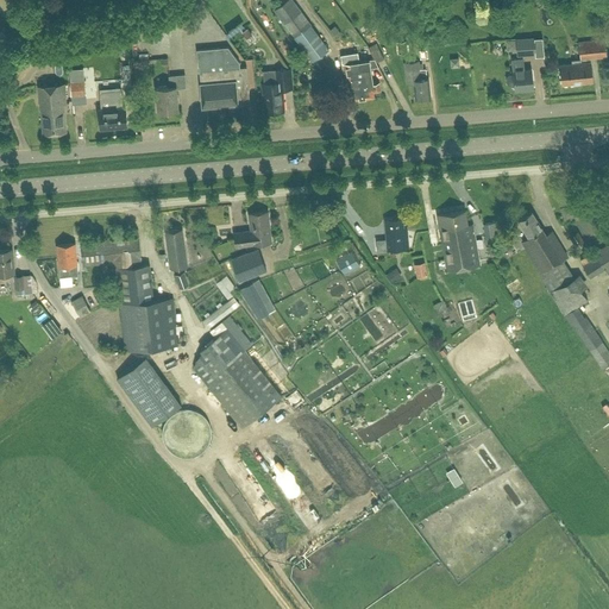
[(274,10),(295,38),(313,61),(328,49),(311,25),(292,0),(271,0),(270,1),(275,8),(274,10)]
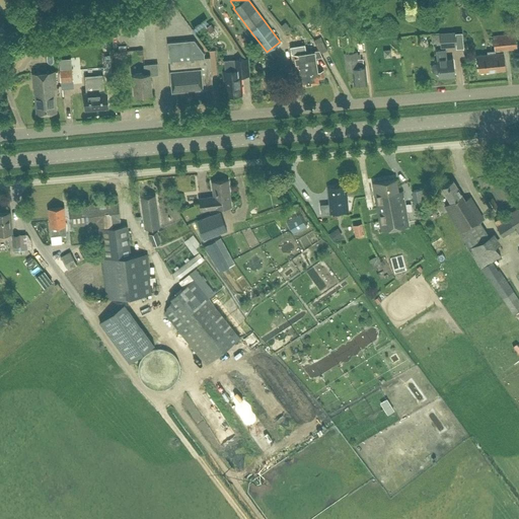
[(206,27),(210,33),(215,29),(211,23),(206,27)]
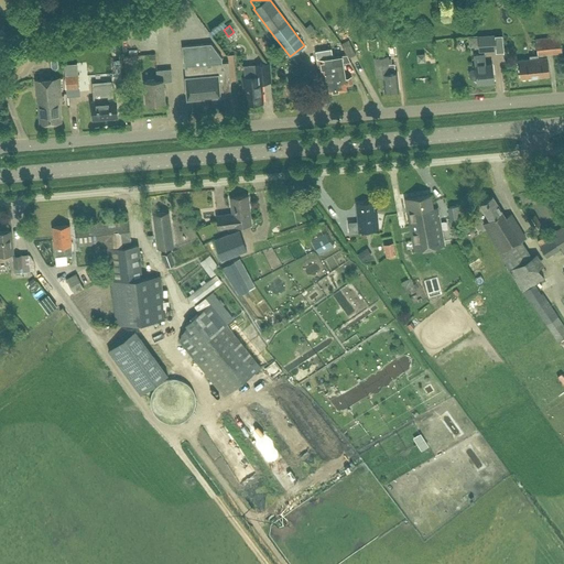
[(478,50),(496,49),(495,33),(477,34),(478,50)]
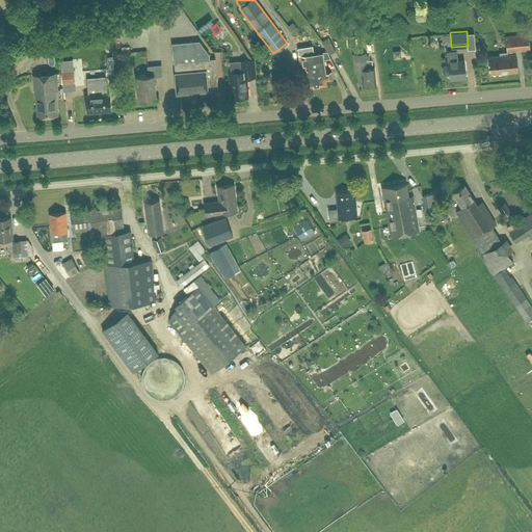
[(515,50),(529,49),(528,33),(505,35),(506,51),(499,52),(499,54),(488,55),(490,73),(517,71),(515,50)]
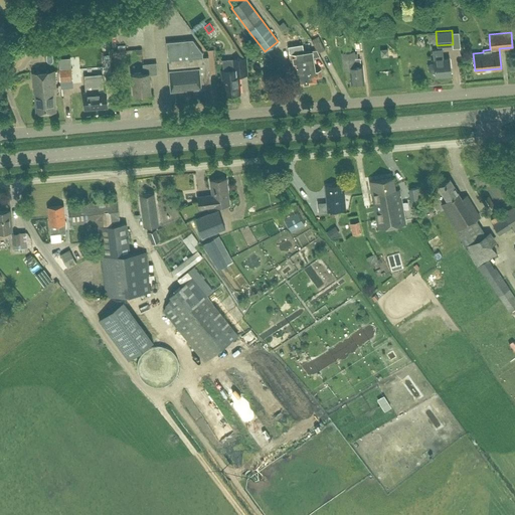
[(336,45),(344,44),(343,34),(335,35),(336,45)]
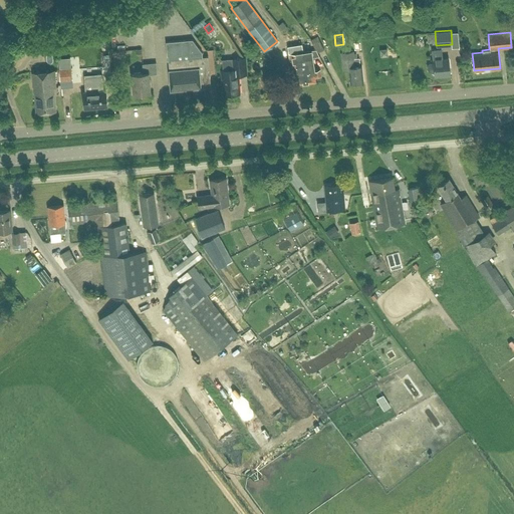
[(192,38),(166,41),(167,55),(169,55),(170,58),(168,59),(170,59),(170,68),(168,68),(170,89),(201,87),(201,85),(210,84),(210,86),(211,86),(208,55),(202,56),(202,51),(192,38)]
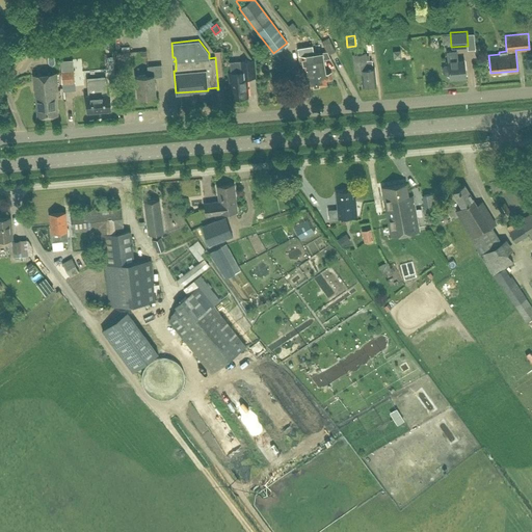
[(315,59),(314,53),(312,42),(297,44),(299,61),(302,61),(302,67),(302,68),(303,74),(304,75),(306,86),(316,85),(313,65),(312,65),(311,60),(315,59)]
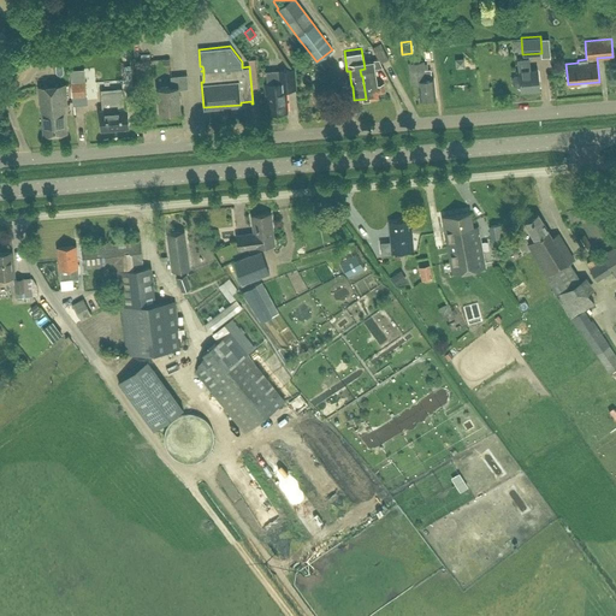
[(379,59),(363,61),(365,69),(360,70),(361,76),(362,76),(366,99),(378,96),(377,92),(384,90),(383,82),(375,83),(373,67),(381,66),(379,59)]
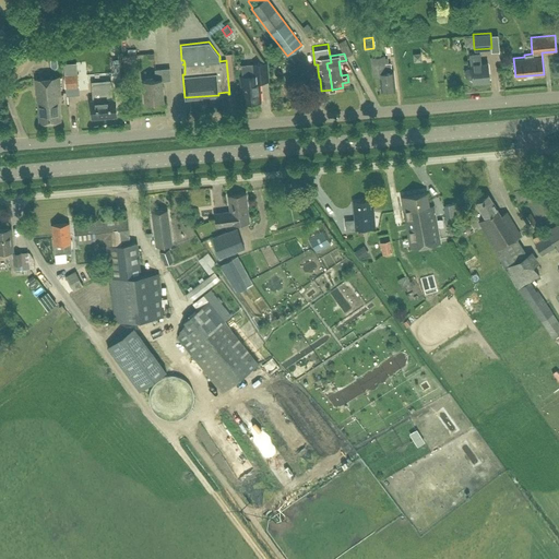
[(473,82),(489,81),(488,62),(480,63),(479,54),(470,54),(471,63),(471,64),(471,68),(470,68),(467,69),(465,70),(465,72),(465,75),(465,76),(467,79),(471,79),(472,79),(473,82)]
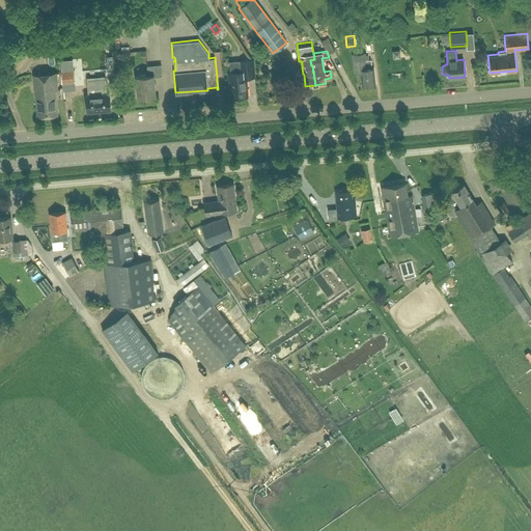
[(361,85),(375,83),(373,67),(371,67),(370,59),(365,60),(364,52),(352,54),(355,72),(360,71),(361,85)]
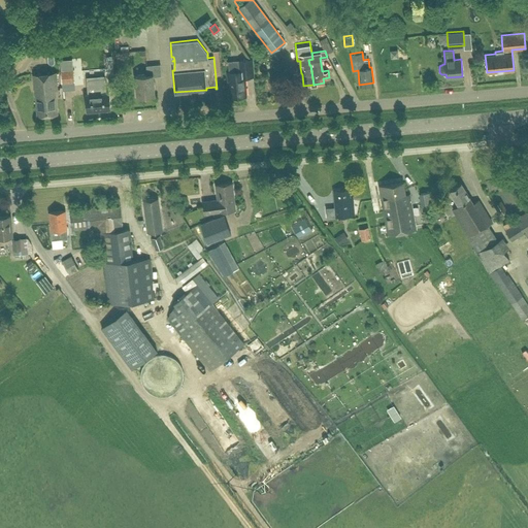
[(229,96),(245,95),(244,77),(253,76),(251,59),(228,61),(229,71),(227,71),(229,96)]
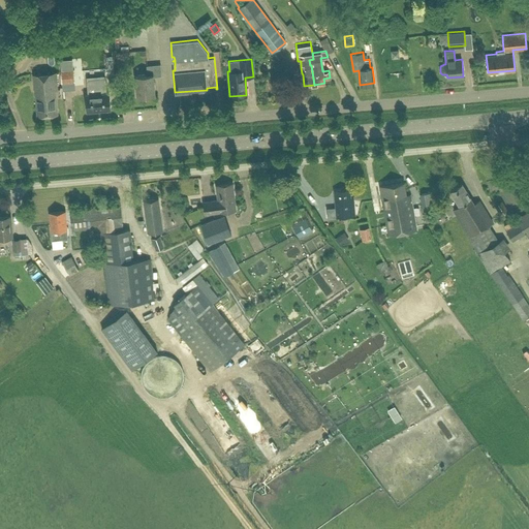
[(153,75),(161,75),(160,64),(147,65),(148,74),(135,75),(136,95),(155,94),(153,75)]
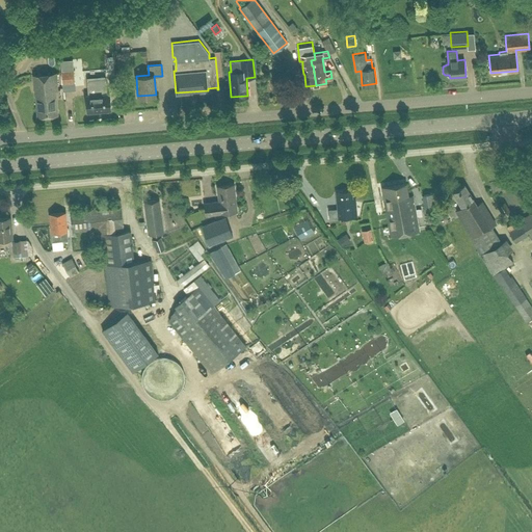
[(74,68),(61,69),(63,86),(75,85),(74,68)]
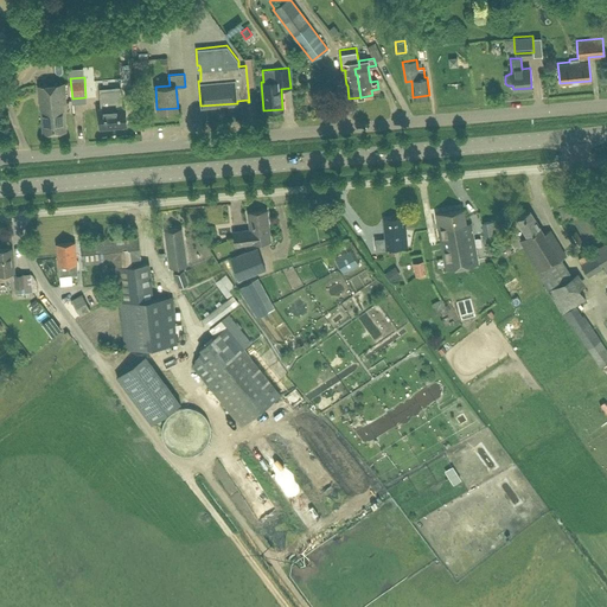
[(64,102),(65,102),(64,82),(38,84),(42,132),(66,129),(64,102)]
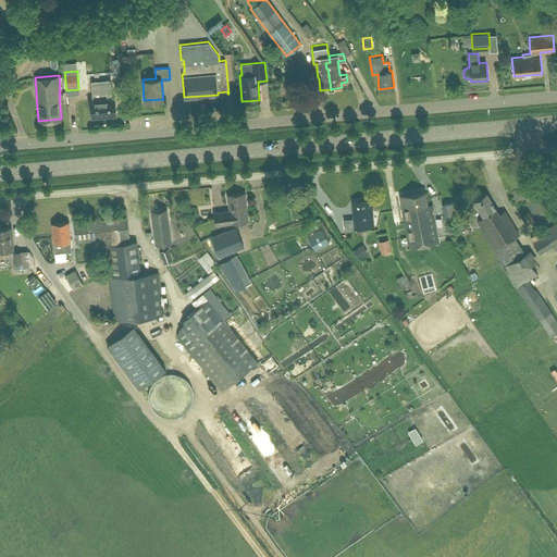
[(94,98),(90,98),(91,115),(116,113),(114,96),(112,97),(111,82),(91,83),(94,98)]
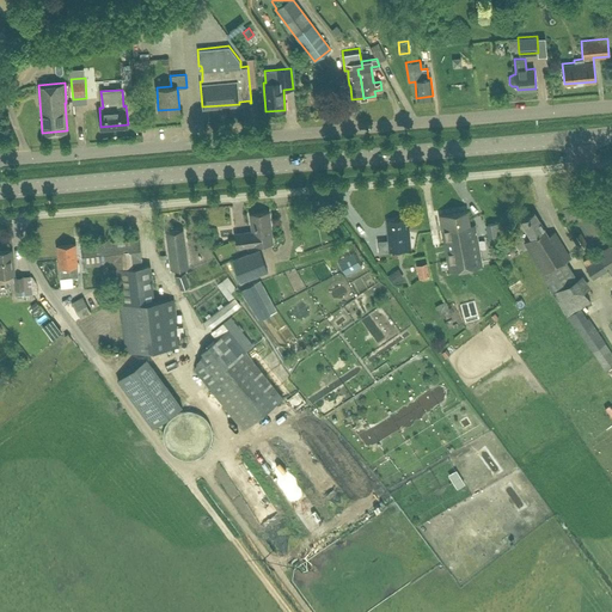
[(450,271),(482,265),(475,224),(470,225),(467,209),(439,214),(450,271)]
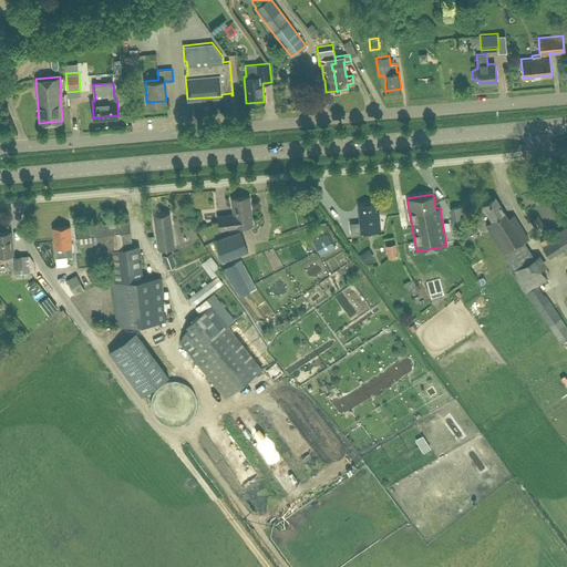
[(219,228),(251,225),(249,208),(250,208),(249,196),(230,198),(233,214),(218,216),(219,228)]
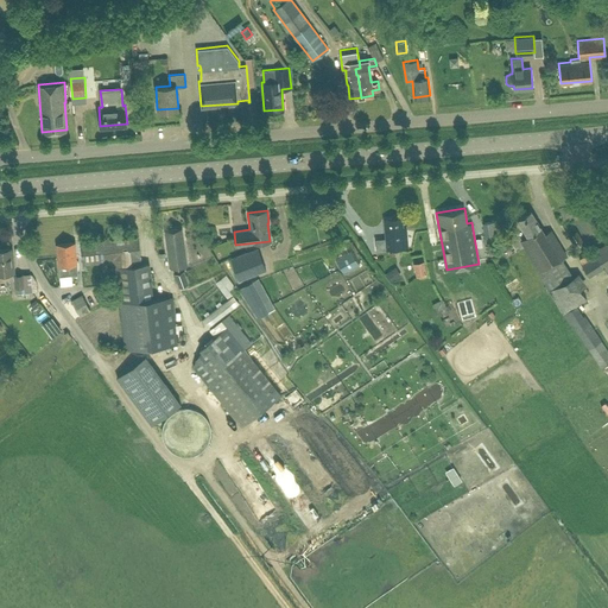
[(539,272),(565,255),(550,230),(544,234),(531,210),(517,219),(527,236),(520,240),(525,248),(539,272)]
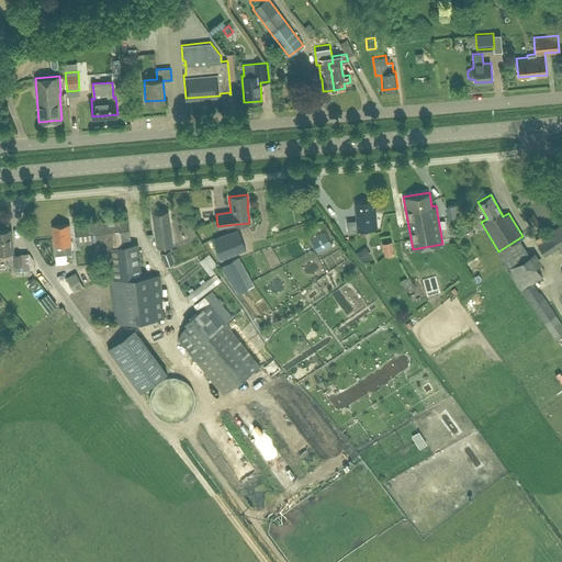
[(355,202),(357,220),(347,221),(347,231),(375,228),(373,212),(372,212),(371,200),(355,202)]
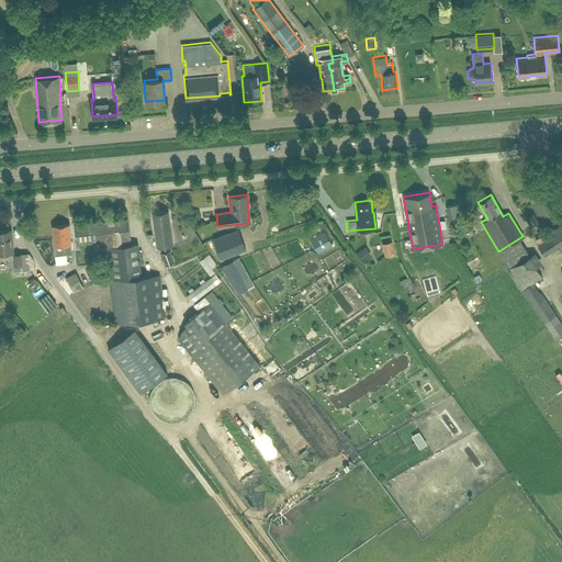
[(157,247),(172,245),(168,211),(154,213),(155,222),(154,222),(157,247)]
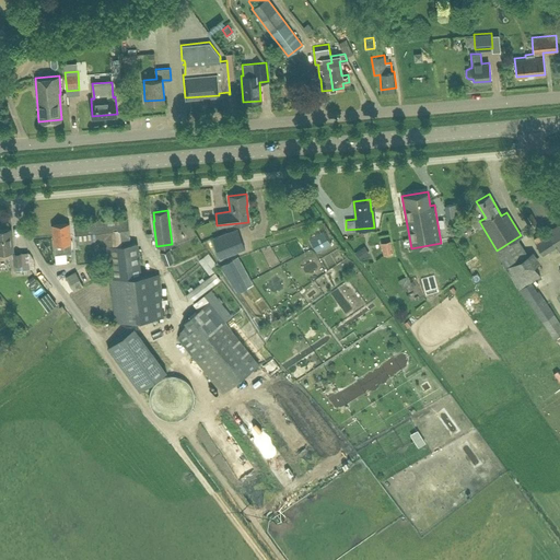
[(528,226),(537,221),(531,211),(523,217),(528,226)]
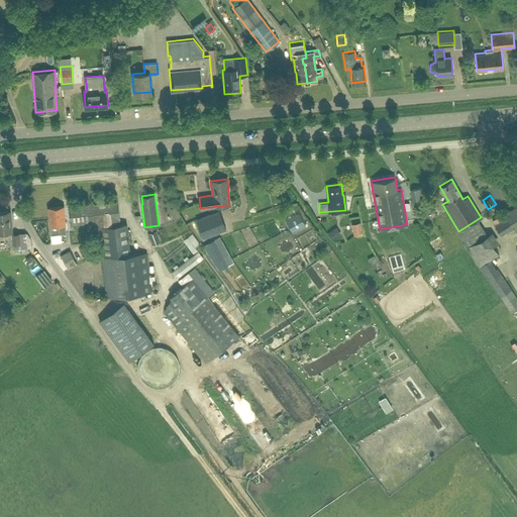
[(106,298),(150,292),(145,252),(130,253),(126,223),(120,224),(117,200),(68,205),(71,225),(97,222),(106,298)]
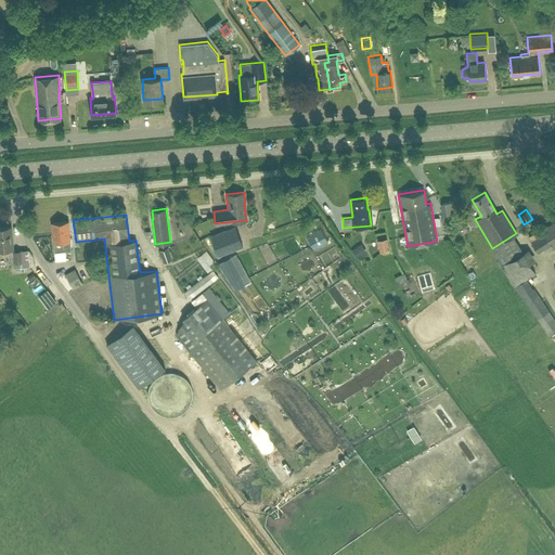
[(68,221),(52,222),(53,242),(54,250),(64,249),(71,249),(71,241),(68,221)]
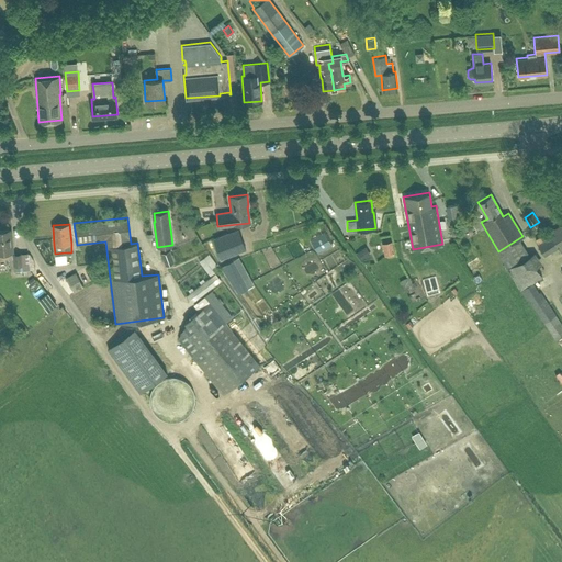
[(560,250),(561,248),(561,224),(549,232),(551,236),(538,245),(544,256),(558,247),(560,250)]
